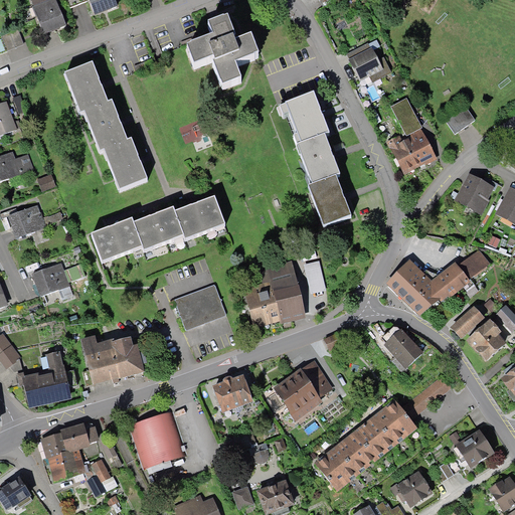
[(34,15),(41,32),(55,27),(56,31),(67,27),(55,0),(31,0),(37,14),(34,15)]
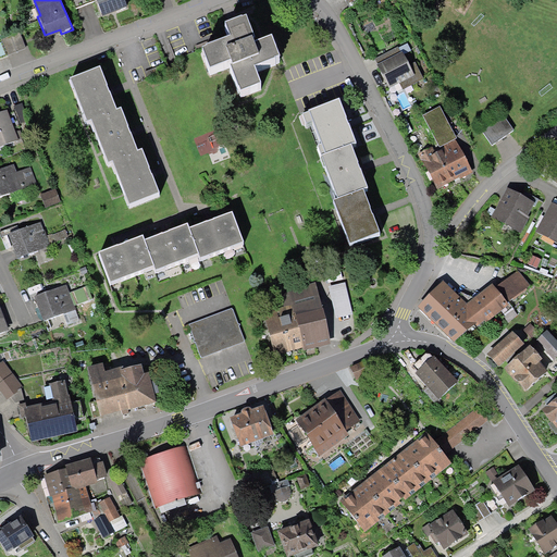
[(93,0),(72,0),(77,11),(95,3),(93,0)]
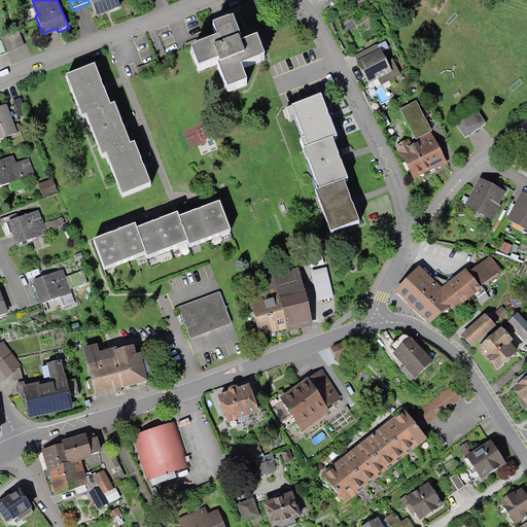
[(92,0),(98,14),(112,8),(113,11),(120,9),(116,0),(92,0)]
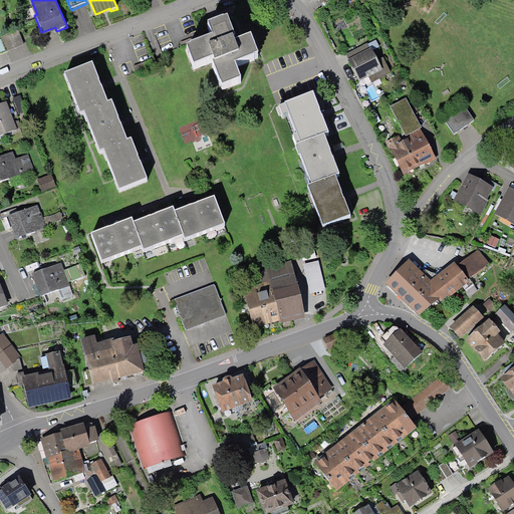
[(214,41),(189,50),(196,69),(213,62),(223,89),(242,81),(237,67),(259,59),(252,40),(238,45),(229,21),(209,29),(214,41)]
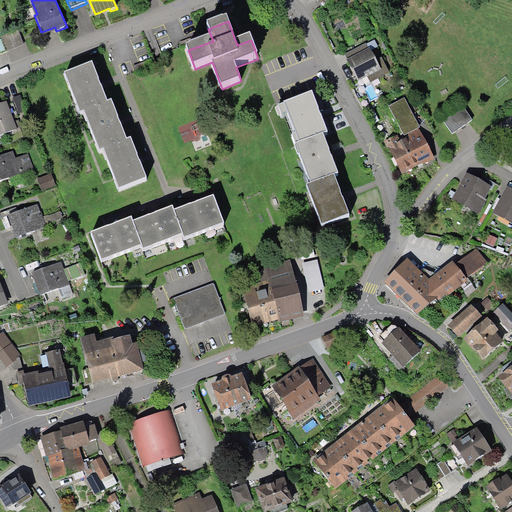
[(1,34),(2,37),(0,37),(0,53),(25,44),(19,27),(1,34)]
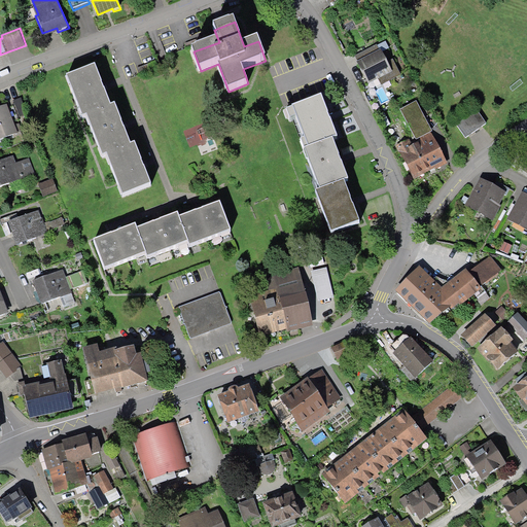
[(385,62),(378,45),(355,56),(369,83),(379,78),(381,84),(401,74),(393,58),(385,62)]
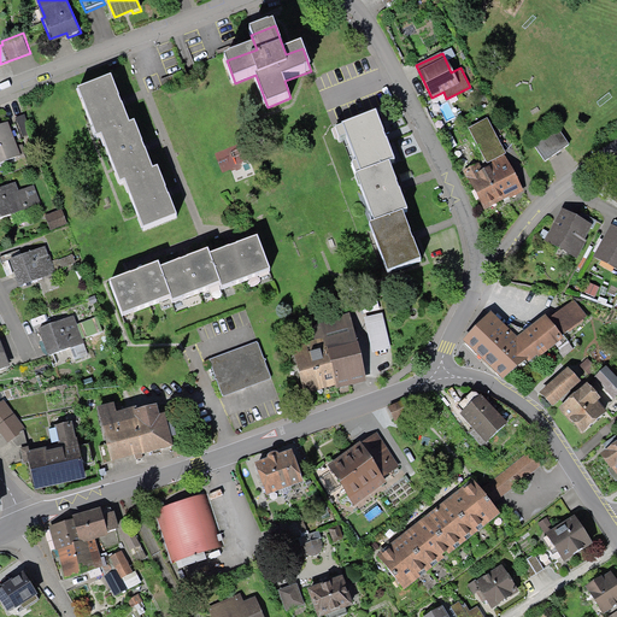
[(105,139),(131,127),(112,80),(81,92),(100,141),(105,139)]
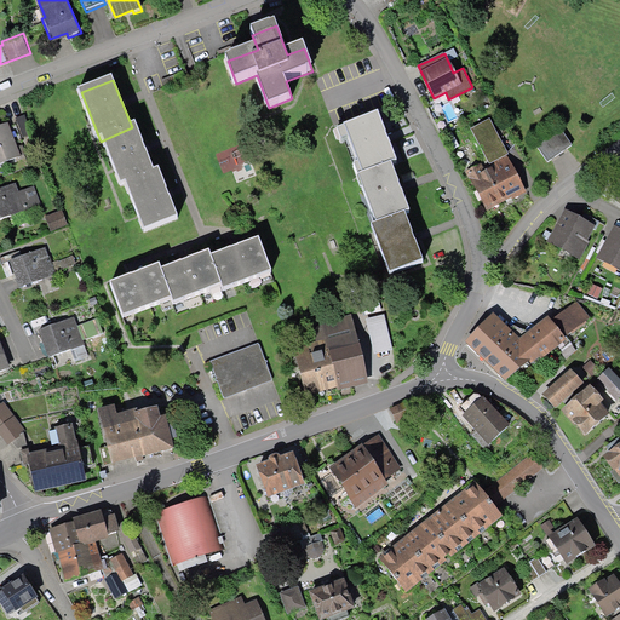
[(362,177),(389,166),(397,162),(377,115),(343,128),(362,177)]
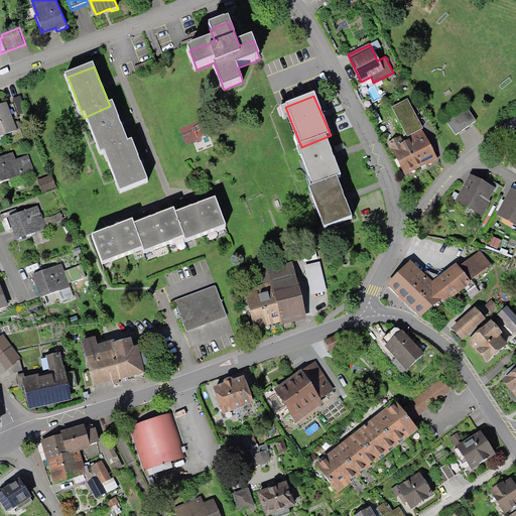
[(407,100),(392,108),(407,137),(422,129),(407,100)]
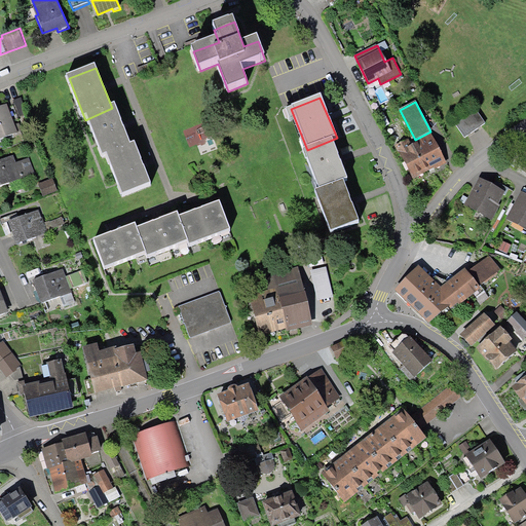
[(0,108),(0,139),(25,130),(21,121),(12,124),(6,106),(0,108)]
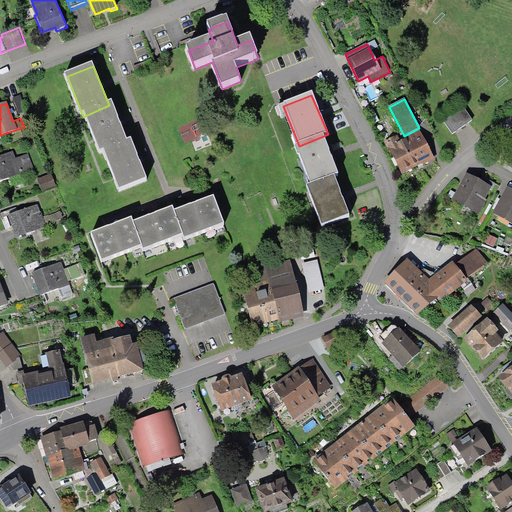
[(113,103),(109,105),(87,115),(102,154),(107,152),(129,144),(113,103)]
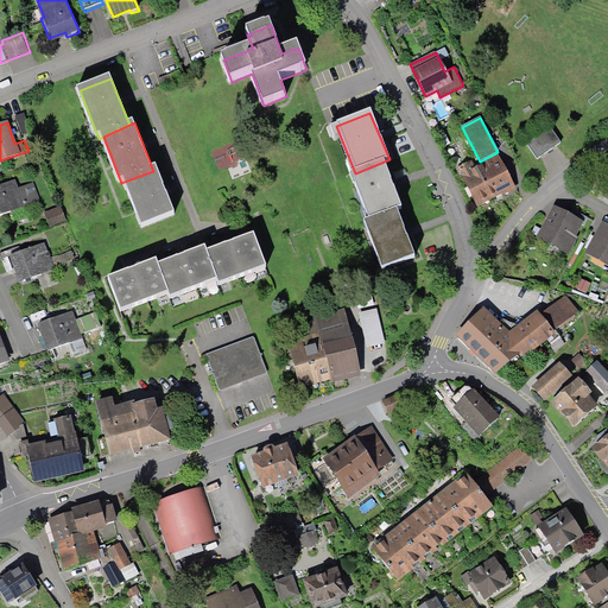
[(550,126),(526,143),(537,159),(561,143),(550,126)]
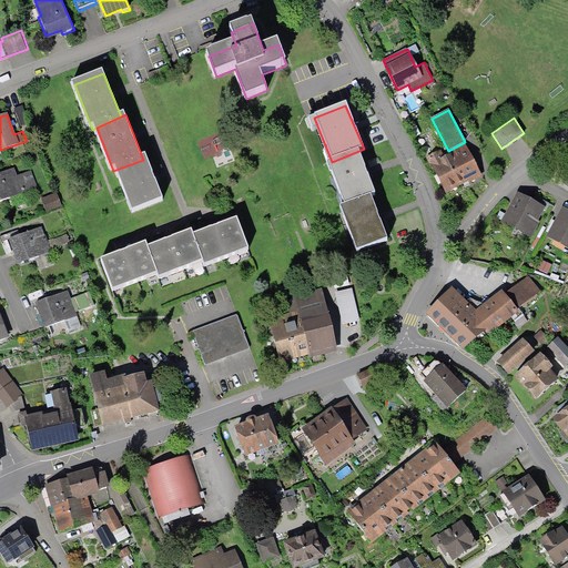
[(200,140),(206,158),(222,152),(215,134),(200,140)]
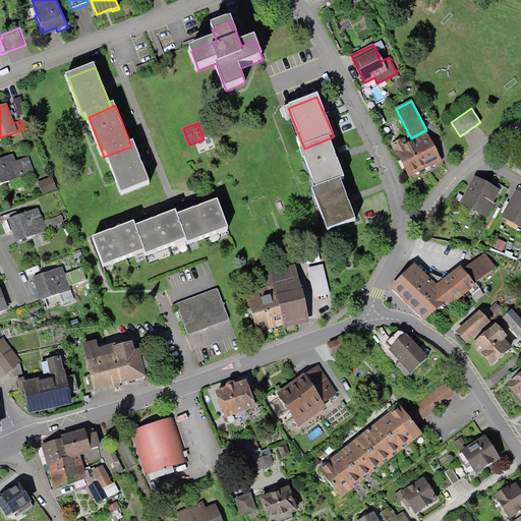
[(443,162),(426,133),(407,143),(404,136),(391,143),(409,177),(429,166),(430,168),(443,162)]
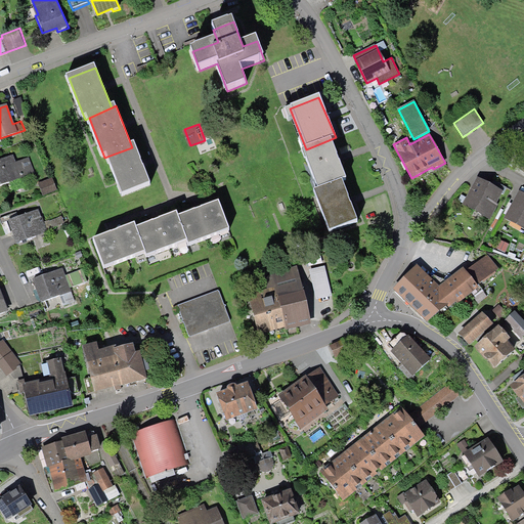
[(302,151),(317,191),(341,182),(345,180),(329,140),(306,149),(302,151)]
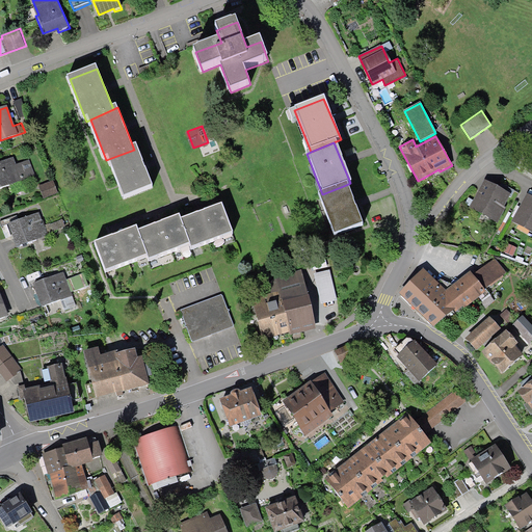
[(134,150),(111,158),(127,198),(155,187),(139,148),(134,150)]
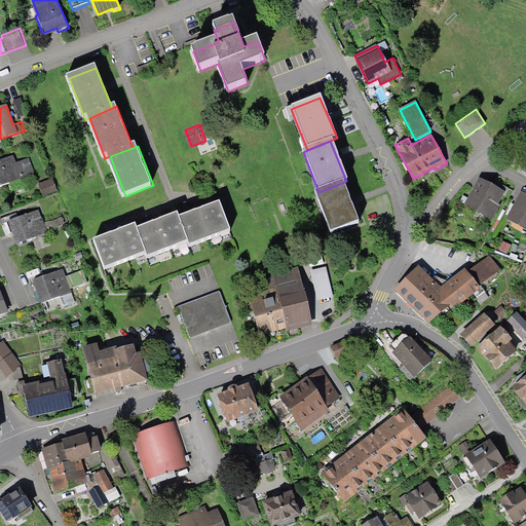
[(9,156),(0,158),(0,187),(32,176),(26,159),(12,164),(9,156)]
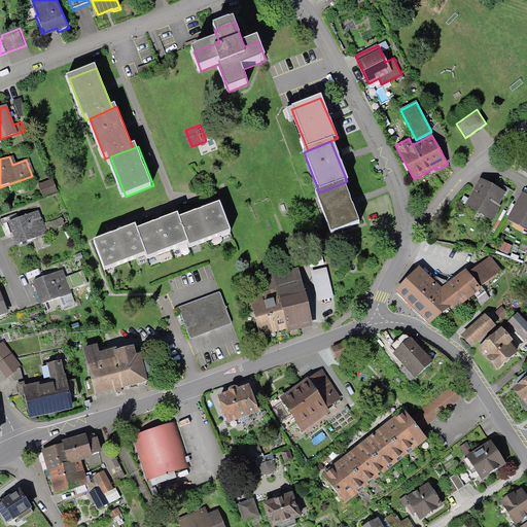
[(493,185),(480,178),(466,206),(493,219),(505,196),(506,196),(511,189),(495,181),(493,185)]
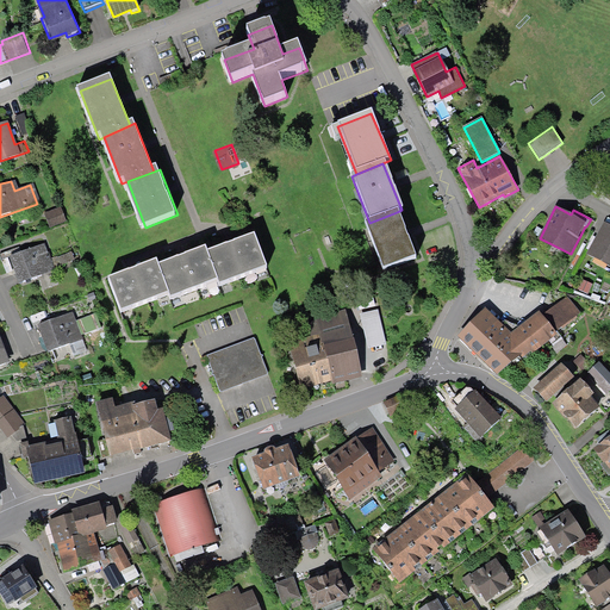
[(60,210),(45,215),(49,225),(63,221),(60,210)]
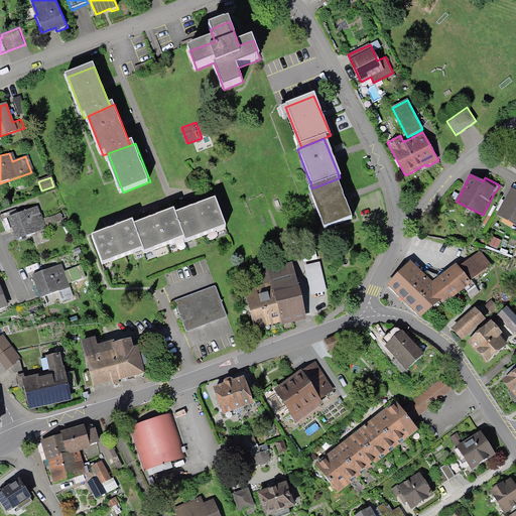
[(336,179),(312,188),(308,190),(324,230),(351,220),(336,179)]
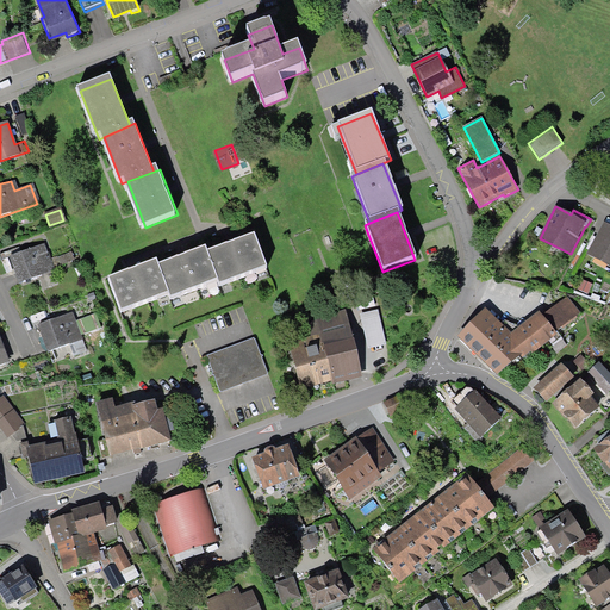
[(609,228),(603,224),(589,253),(609,263),(609,228)]
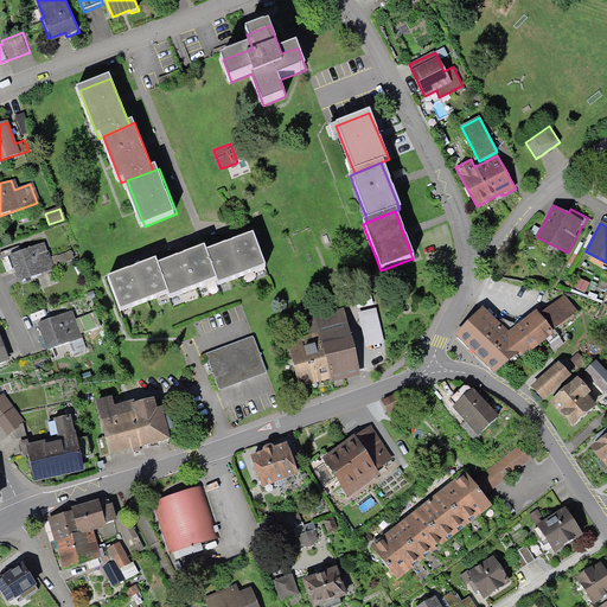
[(247,235),(202,253),(212,279),(213,283),(259,266),(247,235)]
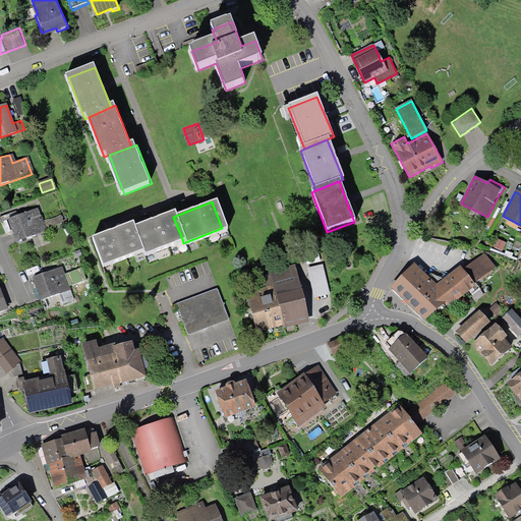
[(40,208),(10,220),(18,242),(49,231),(40,208)]
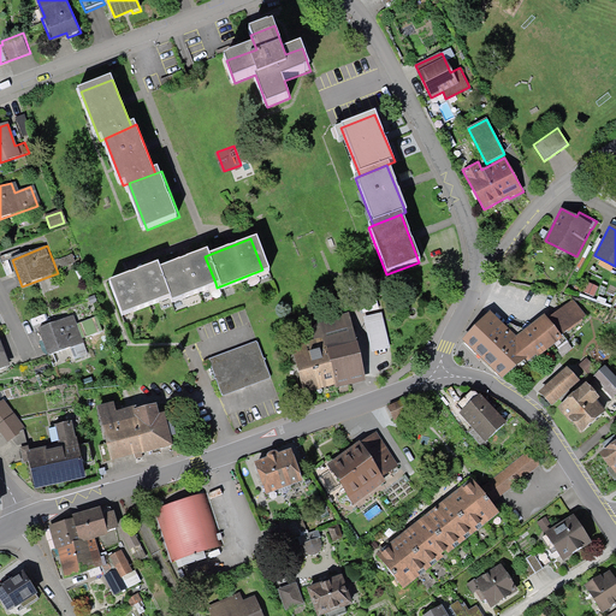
[(154,268),(164,296),(166,302),(215,283),(205,256),(202,250),(154,268)]
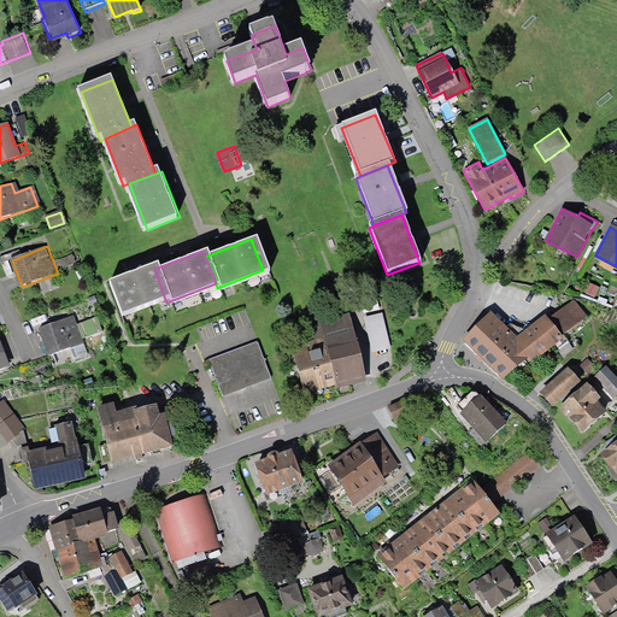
[(70,253),(62,258),(66,268),(75,264),(70,253)]
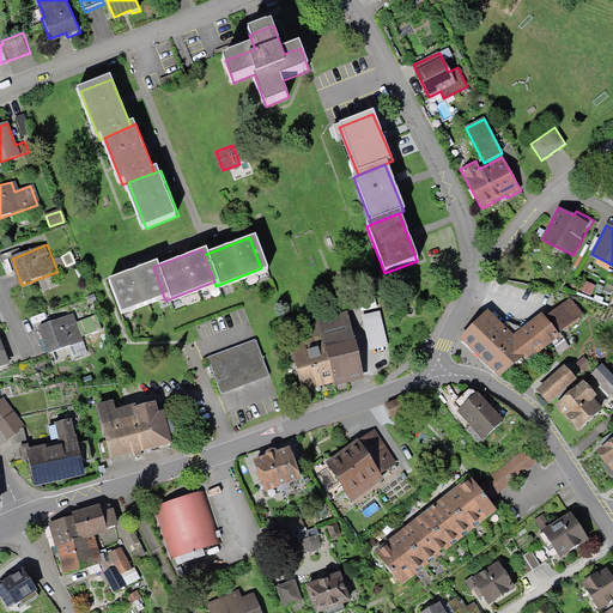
[(116,313),(163,295),(153,267),(151,262),(103,281),(116,313)]
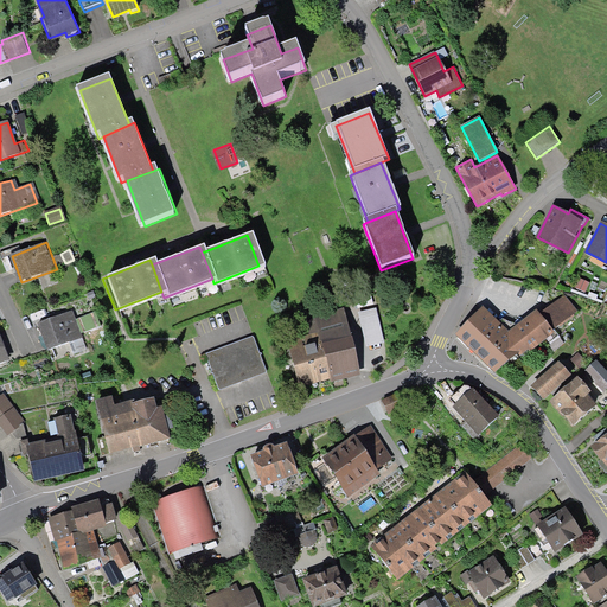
[(537,311),(517,325),(503,320),(498,324),(484,308),(455,336),(494,376),(509,363),(510,364),(528,350),(530,352),(547,339),(551,344),(561,337),(555,331),(579,312),(564,295),(540,314),(537,311)]
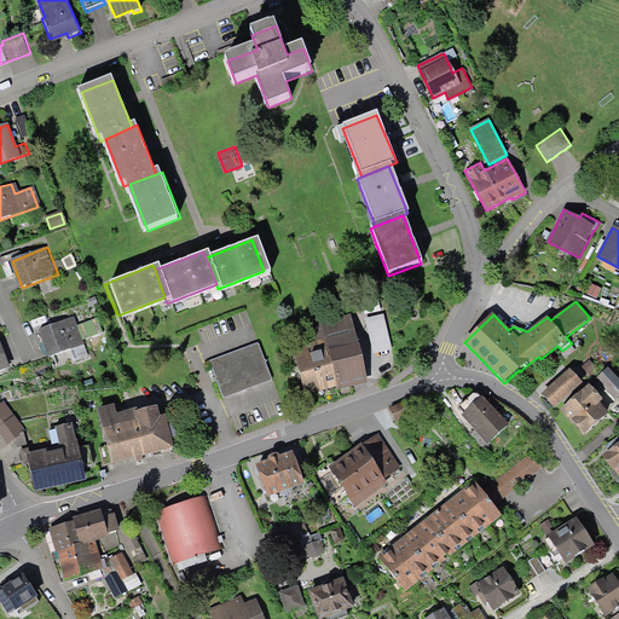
[(382,316),(364,320),(374,354),(392,350),(382,316)]
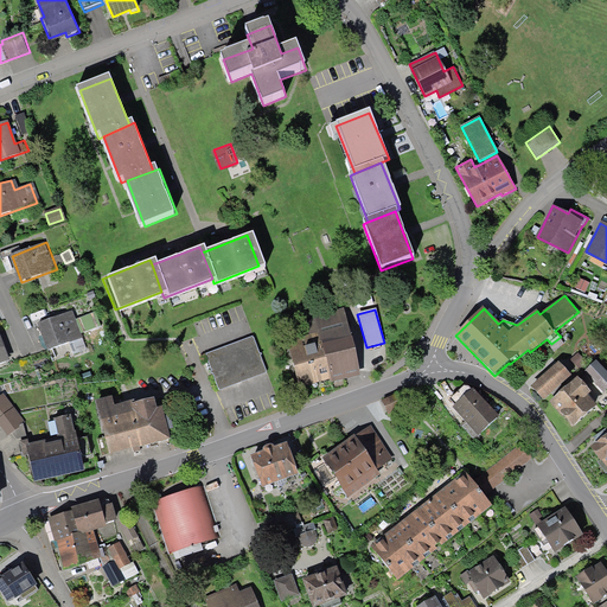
[(72,312),(39,324),(49,350),(69,343),(72,353),(85,349),(72,312)]
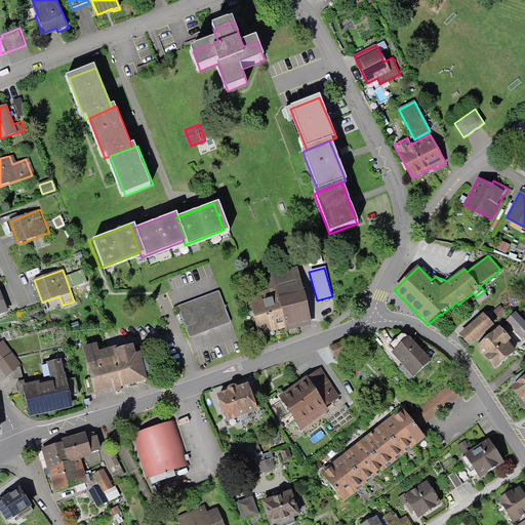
[(311,321),(298,271),(266,279),(269,291),(249,296),(258,334),(311,321)]
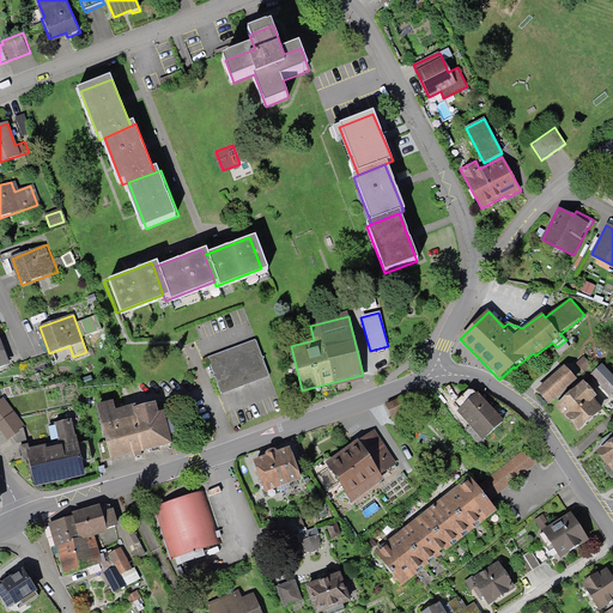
[(0,337),(0,368),(10,365),(0,337)]
